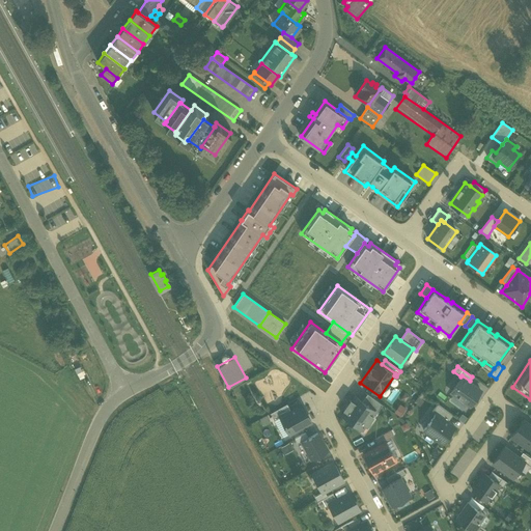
[(449,392),(470,408),(482,390),(470,381),(462,375),(460,376),(449,392)]
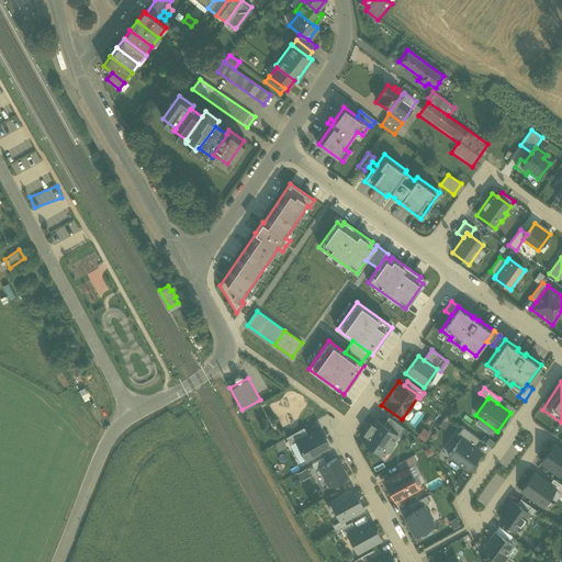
[(383,424),(398,436),(404,428),(389,417),(383,424)]
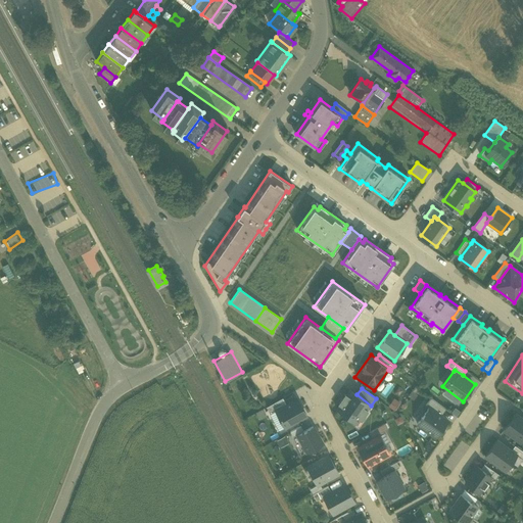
[(357,425),(371,406),(357,394),(348,389),(334,409),(357,425)]
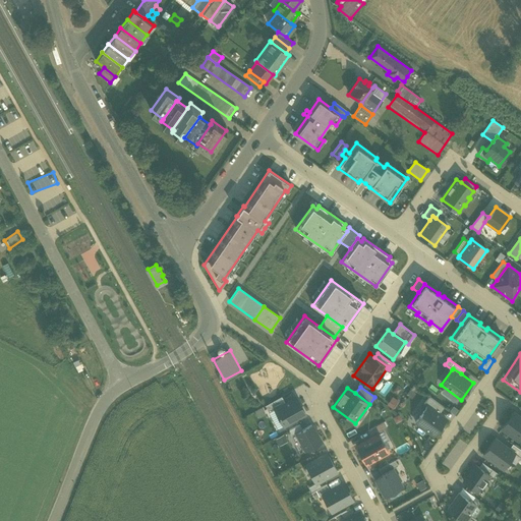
[(410,390),(406,395),(411,399),(415,393),(413,392),(410,390)]
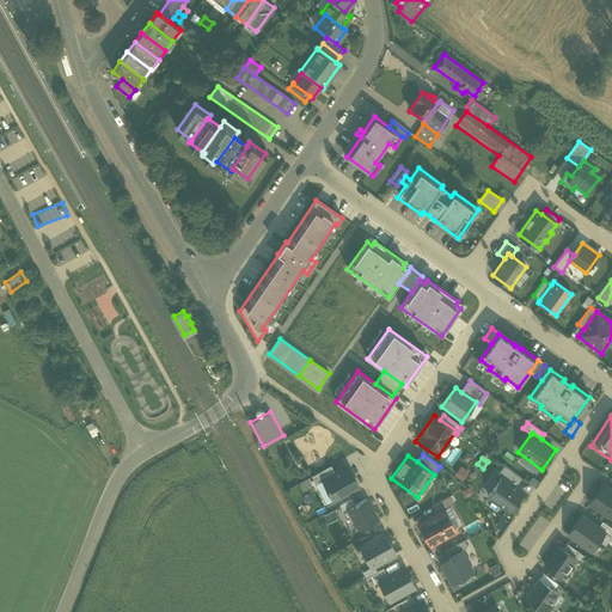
[(320,479),(334,472),(330,465),(311,476),(316,484),(322,482),(320,479)]
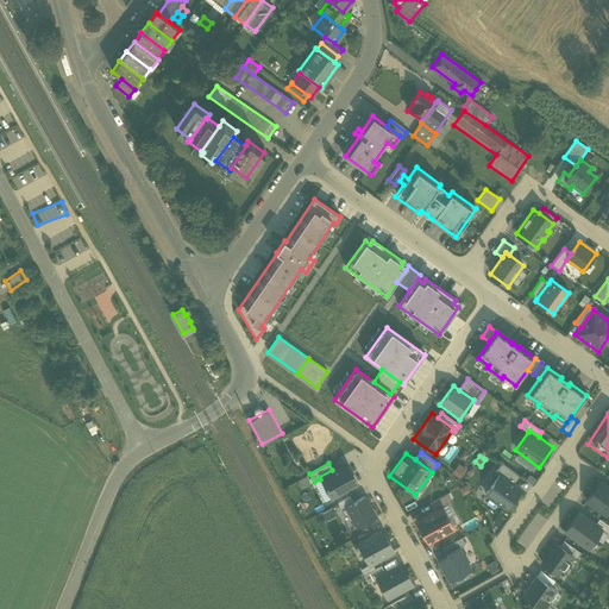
[(358,484),(345,463),(332,470),(319,477),(320,479),(332,500),(358,484)]
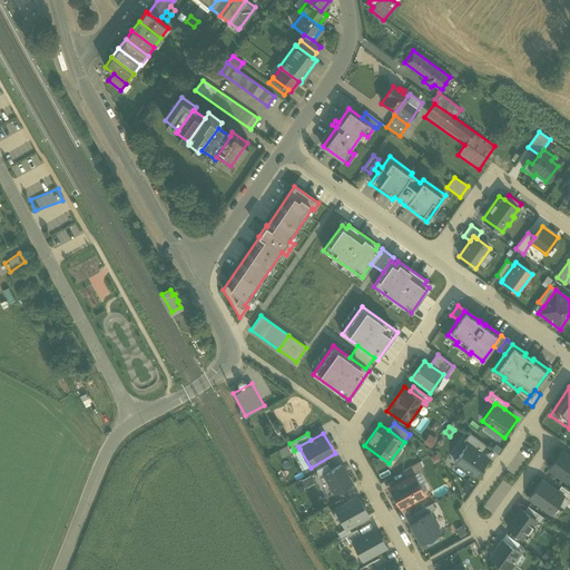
[(468,442),(481,452),(485,445),(469,434),(464,441),(467,443),(468,442)]
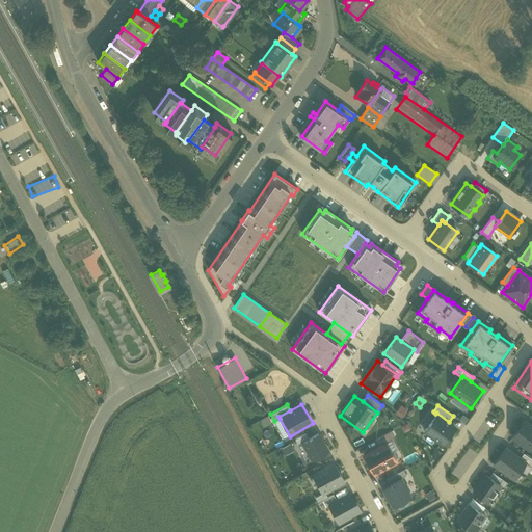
[(436,413),(435,414),(422,431),(442,446),(456,427),(449,422),(436,413)]
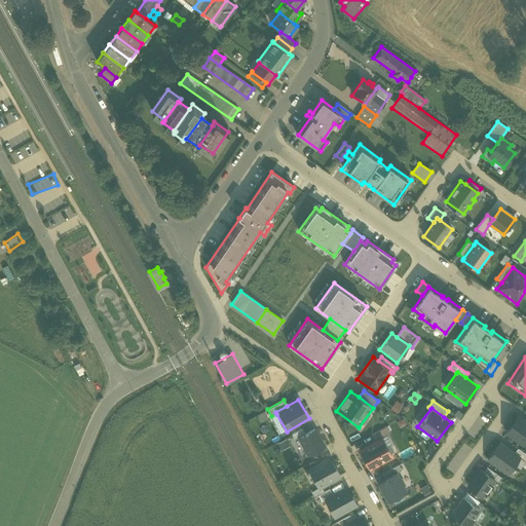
[(525,420),(516,413),(502,430),(521,444),(525,437),(525,420)]
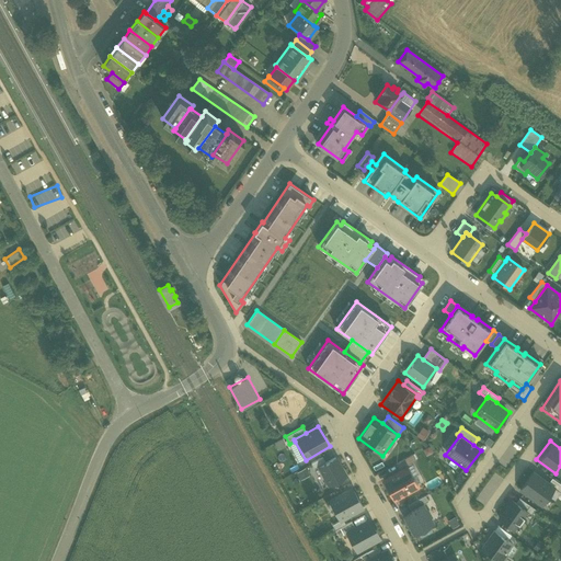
[(396,464),(399,470),(407,466),(415,460),(413,455),(396,464)]
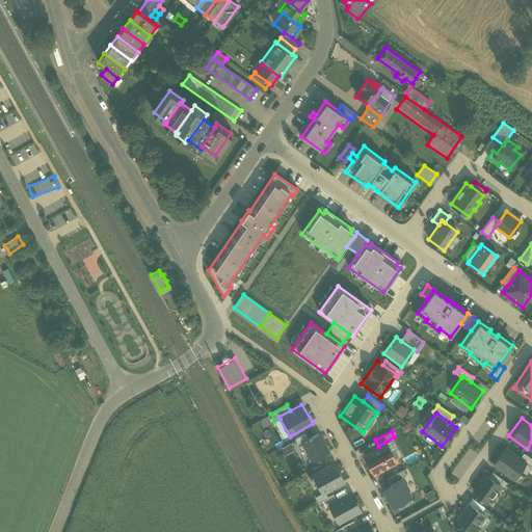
[(300,443),(309,439),(306,432),(295,439),(298,444),(300,443)]
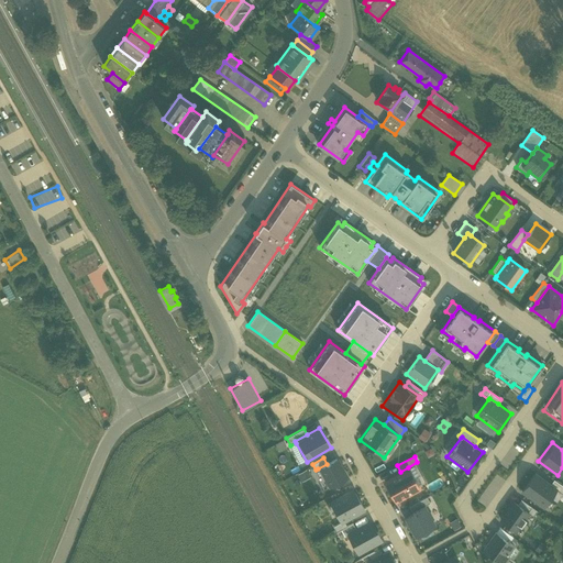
[(329,488),(349,477),(338,457),(327,464),(318,468),(329,488)]
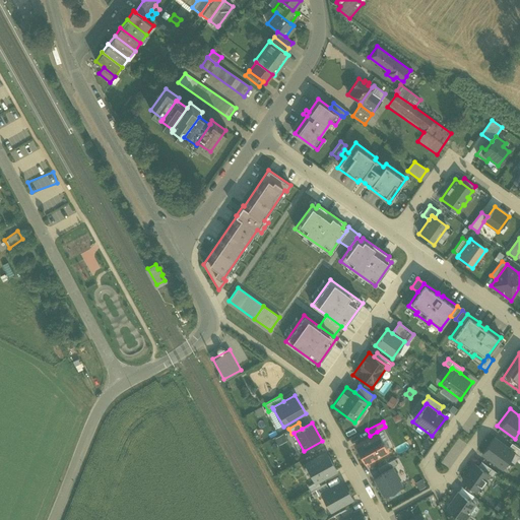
[(370,436),(353,444),(365,464),(388,452),(377,432),(370,436)]
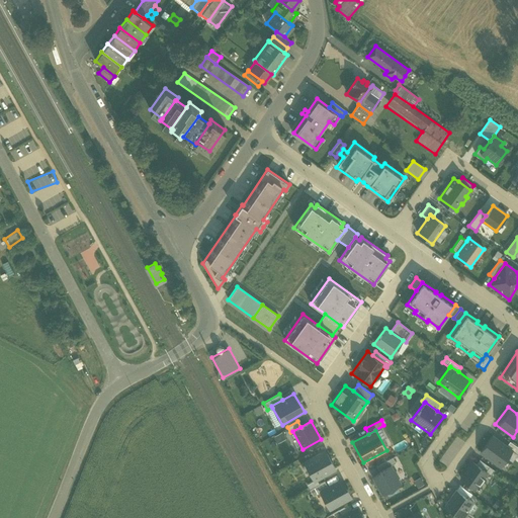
[(506,445),(491,433),(478,451),(500,467),(513,449),(506,445)]
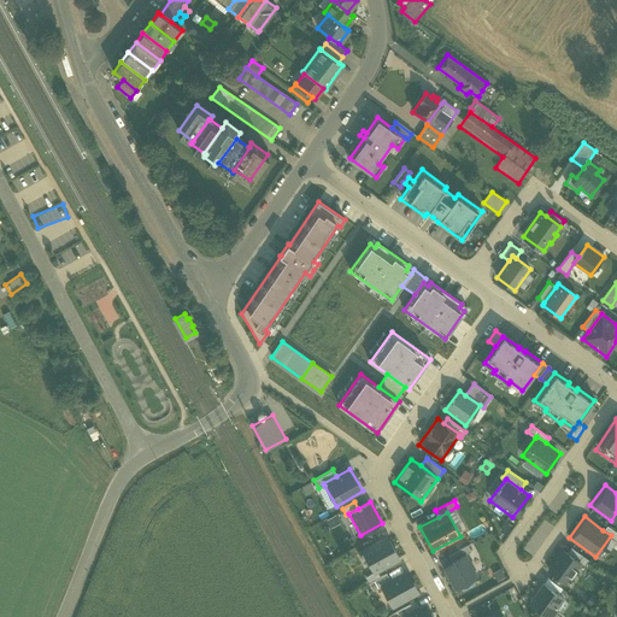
[(616,533),(606,526),(603,530),(611,535),(616,540),(616,533)]
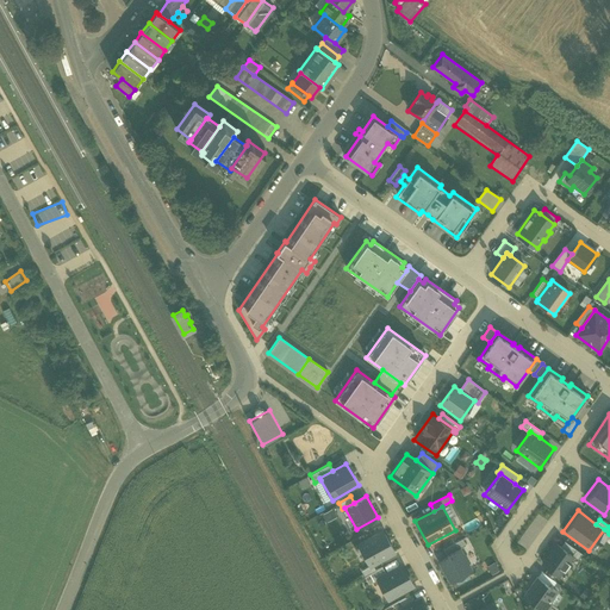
[(396,553),(383,529),(356,543),(369,567),(396,553)]
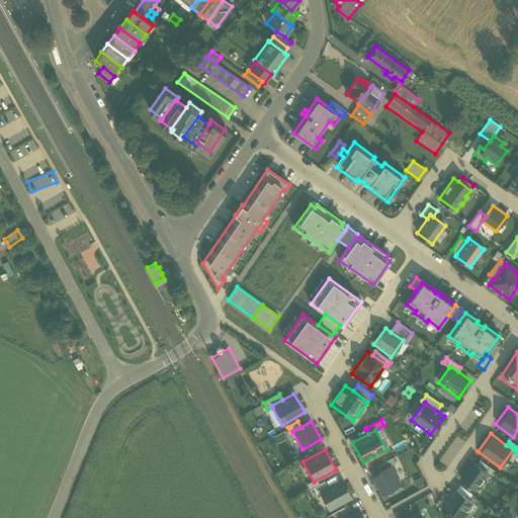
[(376,466),(379,472),(392,465),(396,462),(392,457),(376,466)]
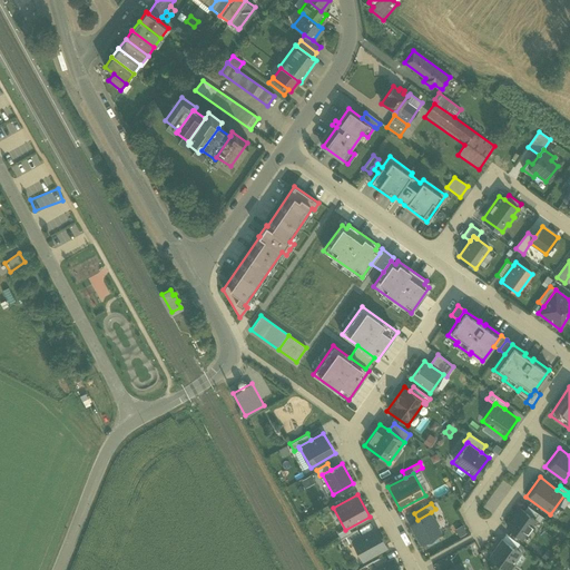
[(534,518),(518,505),(502,527),(520,539),(534,518)]
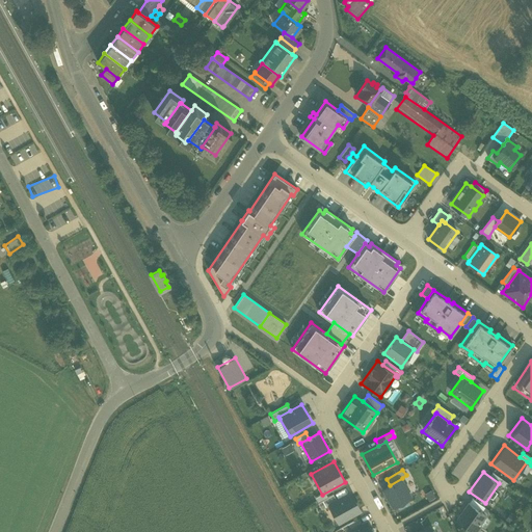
[(390,485),(381,489),(392,507),(413,496),(402,478),(390,485)]
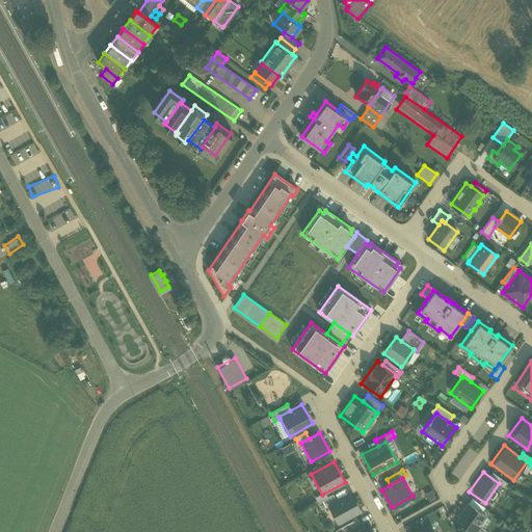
[(431,489),(424,494),(428,501),(435,497),(431,489)]
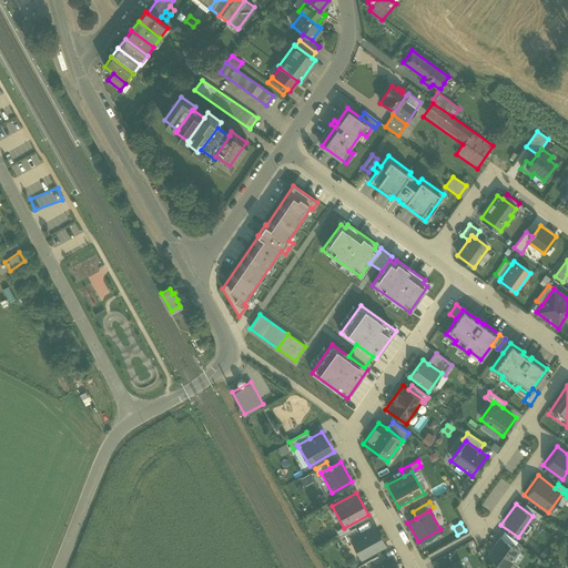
[(384,546),(373,524),(357,533),(347,538),(348,540),(358,560),(384,546)]
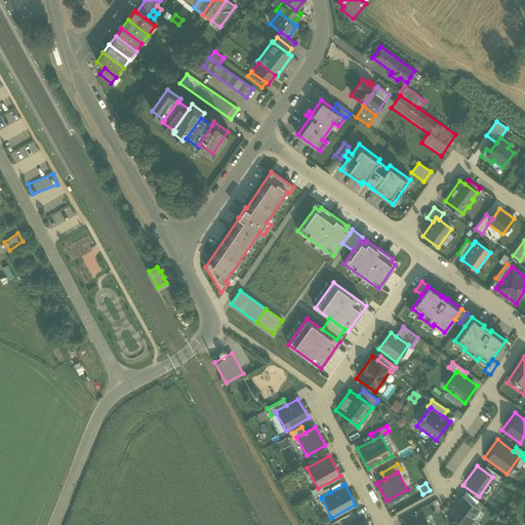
[(321,497),(330,492),(328,487),(311,495),(315,503),(322,499),(321,497)]
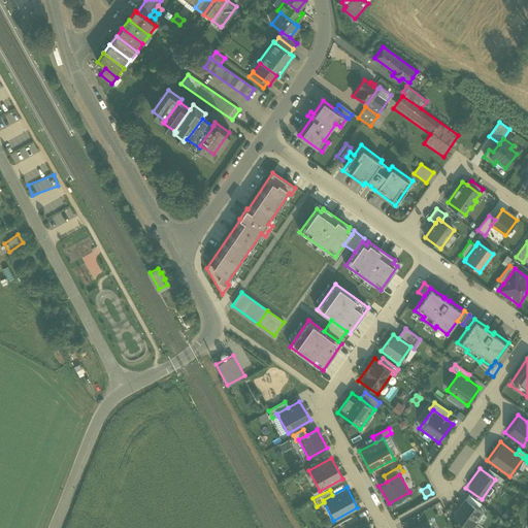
[(467,494),(462,497),(476,506),(480,503),(467,494)]
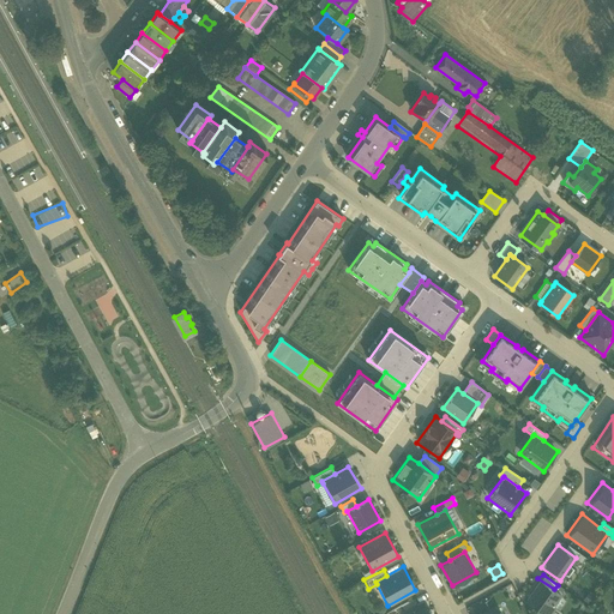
[(554,589),(537,578),(523,600),(545,613),(549,613),(563,595),(554,589)]
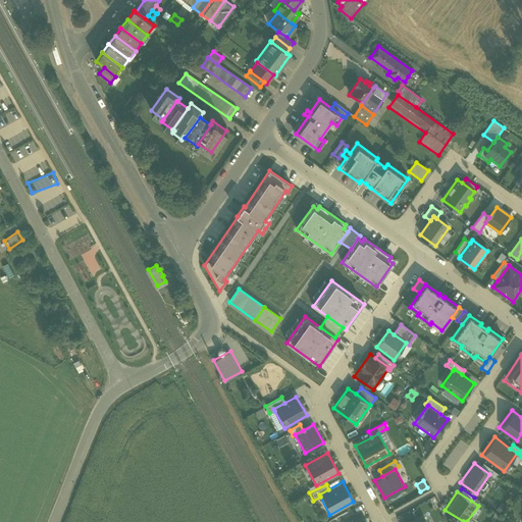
[(500,504),(496,509),(501,513),(505,508),(500,504)]
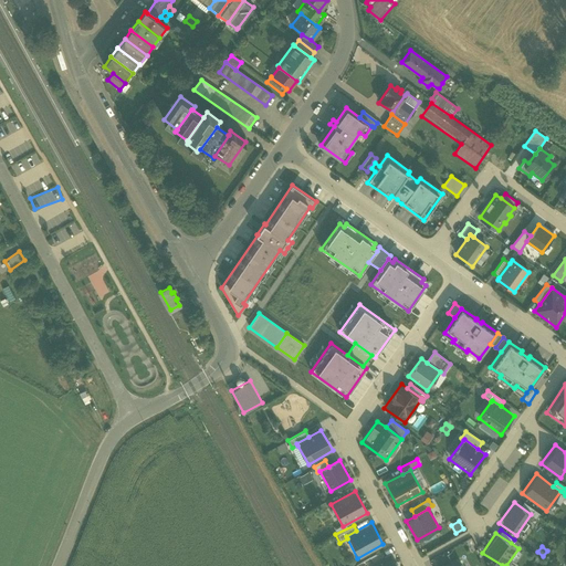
[(395,565),(388,552),(363,565),(395,565)]
